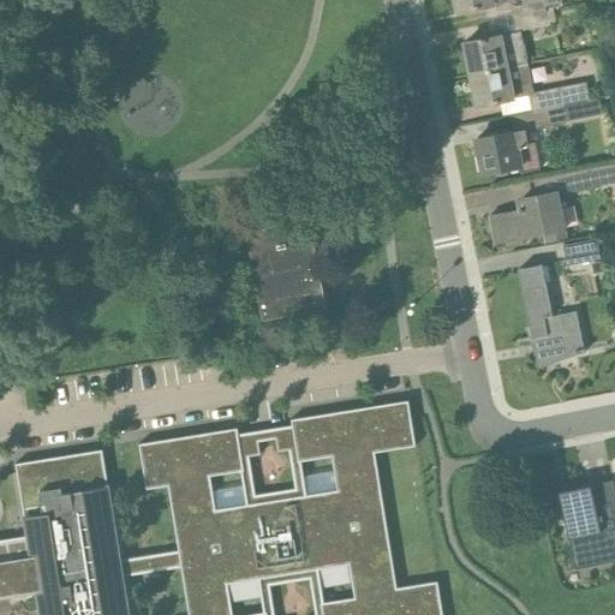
[(521,0),(515,1),(515,0),(454,0),(458,12),(494,5),(508,3),(512,17),(547,10),(562,7),(560,0),(521,0)]
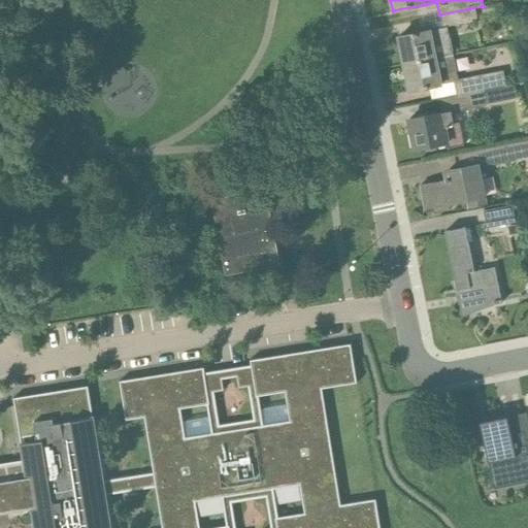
[(469,8),(439,14),(442,29),(430,31),(399,37),(404,64),(453,54),(447,27),(472,22),(469,8)]
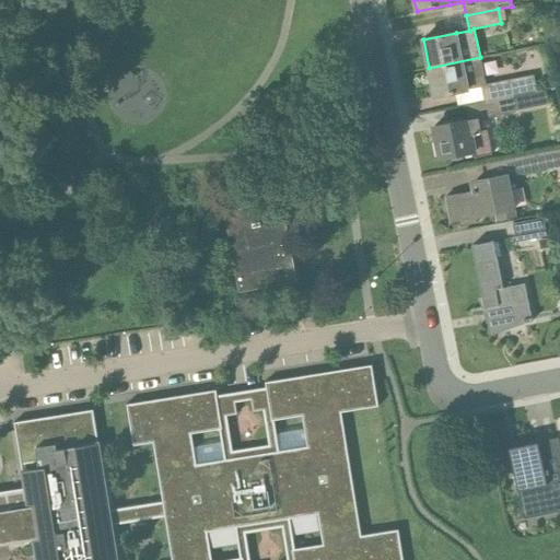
[(483,102),(536,91),(534,76),(486,85),(480,57),(429,68),(435,96),(467,89),(480,88),(483,102)]
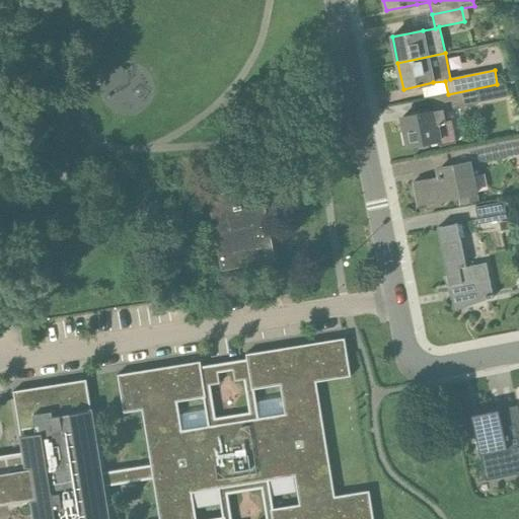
[(497,84),(448,94),(449,94),(430,98),(434,112),(402,118),(408,147),(438,141),(440,146),(455,143),(455,141),(466,139),(463,121),(451,123),(451,122),(446,122),(444,112),(479,104),(476,89),(498,85),(497,84)]
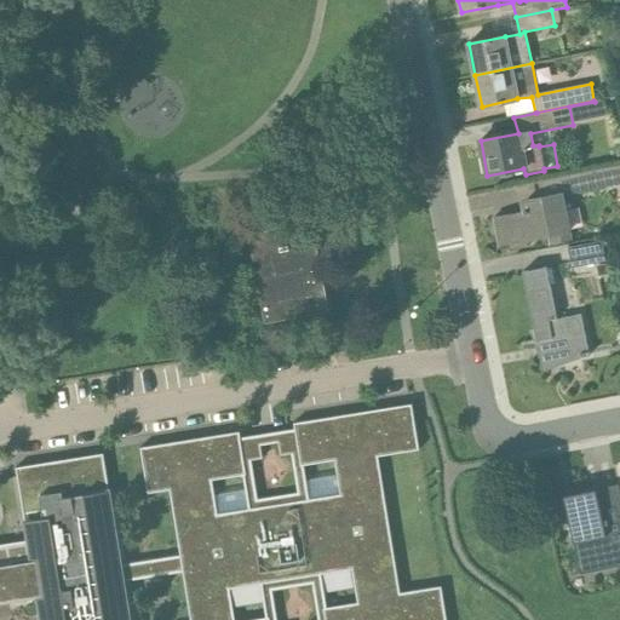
[(503,245),(569,229),(563,196),(619,184),(619,165),(538,182),(540,196),(528,199),(522,206),(523,211),(497,217),(503,245)]
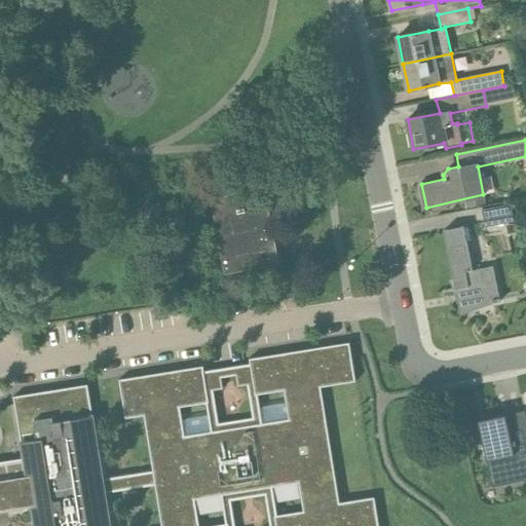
[(224,274),(255,268),(279,264),(271,221),(265,188),(210,198),(224,274)]
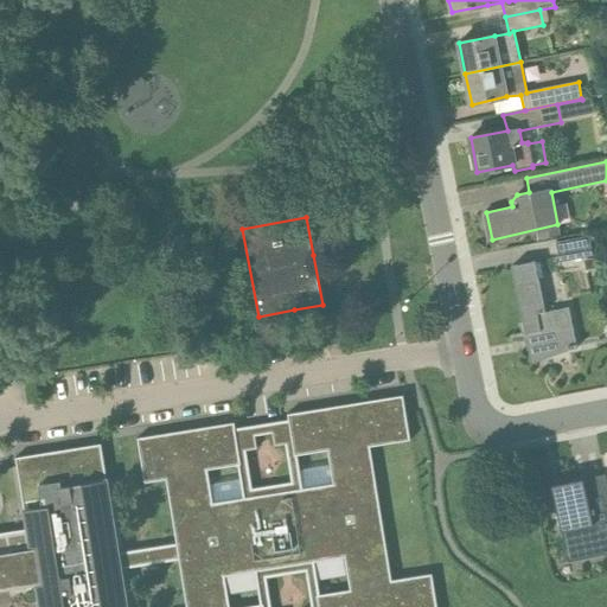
[(588,236),(555,242),(560,262),(593,256),(588,236)]
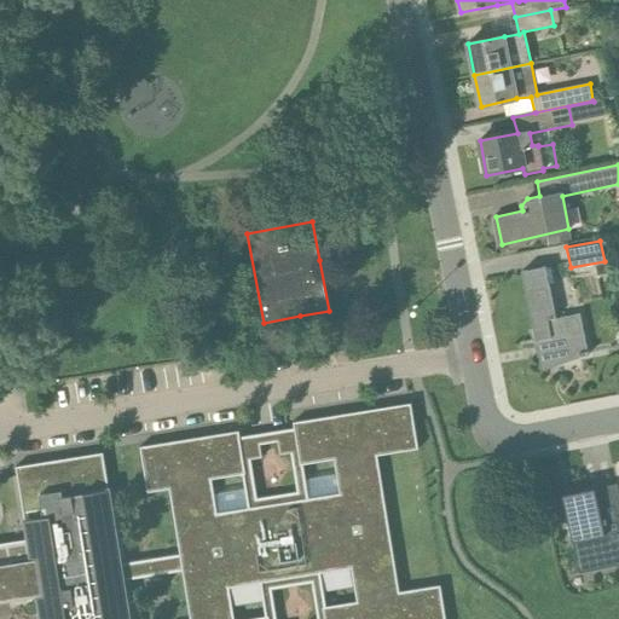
[(606,265),(596,266),(597,276),(607,275),(606,265)]
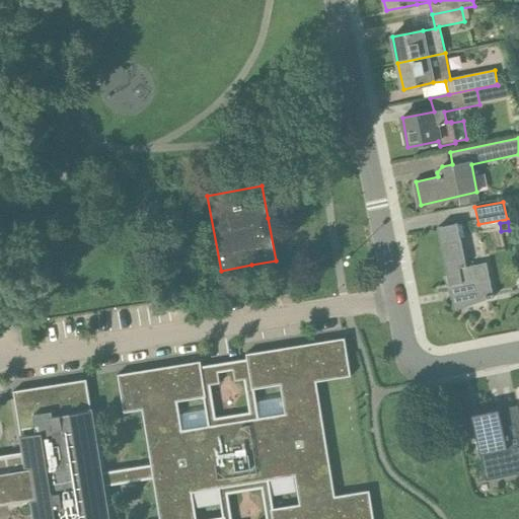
[(466,267),(457,224),(437,228),(449,286),(455,285),(458,303),(486,297),(486,299),(494,297),(487,263),(466,267)]
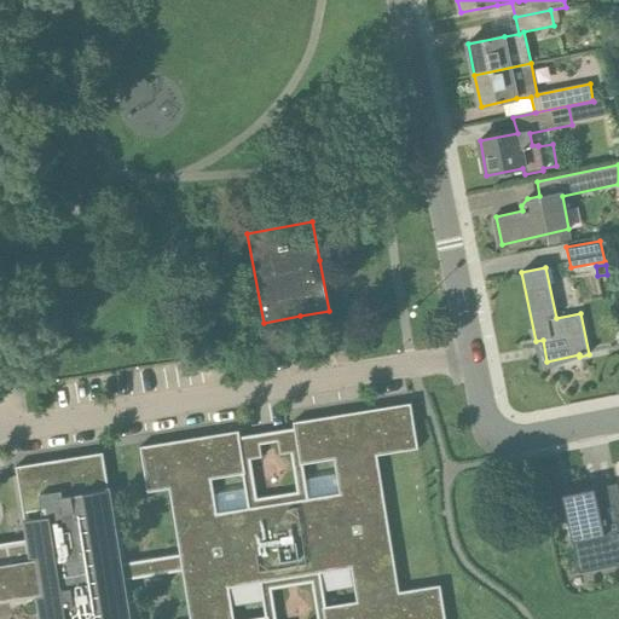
[(336,353),(353,350),(354,350),(352,337),(335,340),(336,353)]
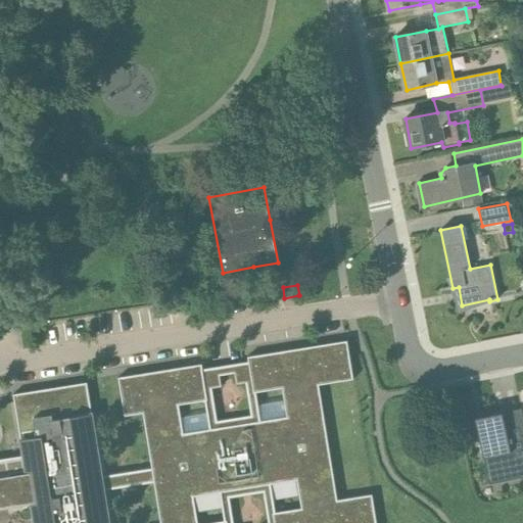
[(151,467),(102,475),(87,383),(14,395),(24,457),(0,460),(0,508),(32,503),(34,522),(109,522),(104,491),(154,483),(160,522),(376,522),(372,495),(337,501),(319,386),(353,381),(347,341),(247,358),(248,364),(202,371),(202,365),(119,378),(125,417),(143,414),(151,467)]
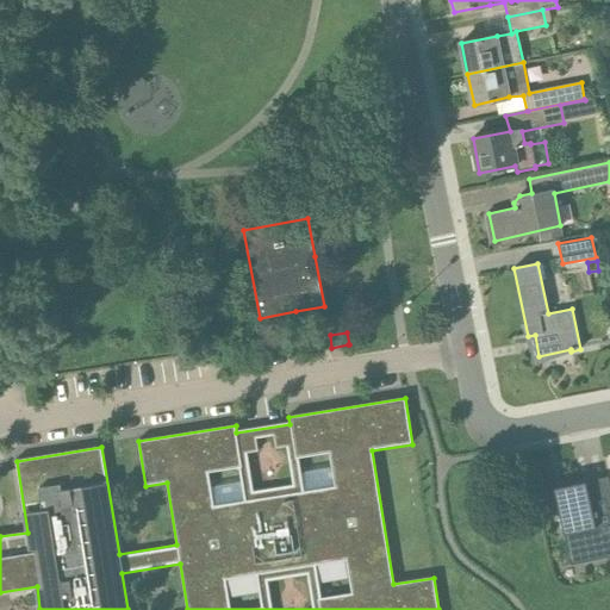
[(609,484),(609,477),(555,489),(570,556),(593,552),(595,560),(609,556),(609,484)]
